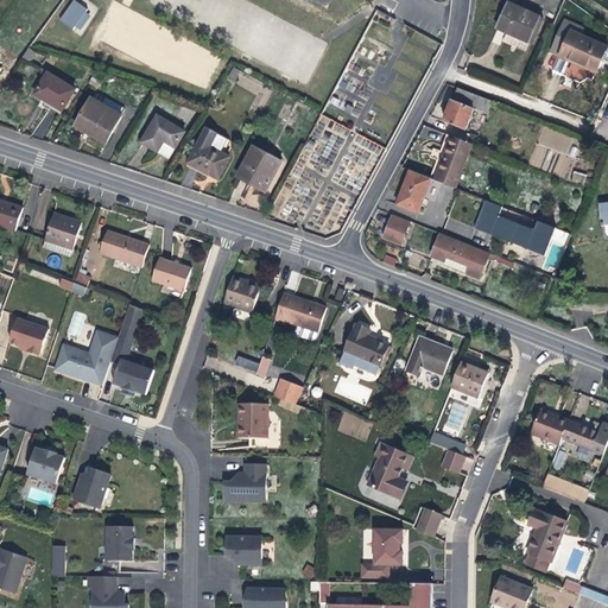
[(529,42),(540,17),(510,4),(499,29),(513,35),(529,42)]
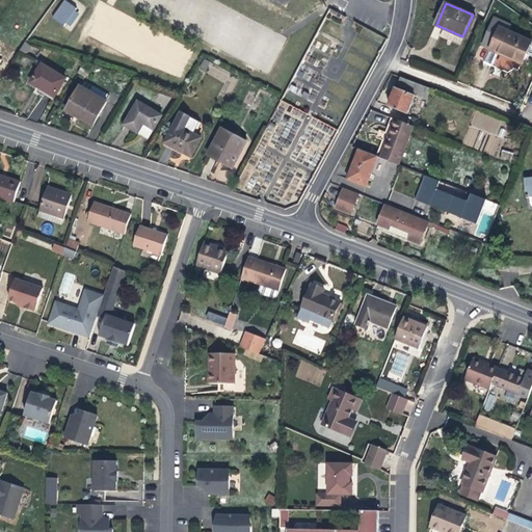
[(76,14),(64,5),(52,24),(62,31),(64,28),(74,17),(76,14)]
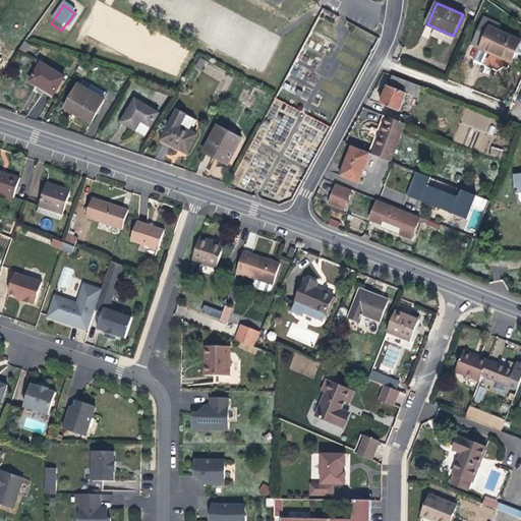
[(458,38),(467,16),(463,14),(453,36),(458,38)]
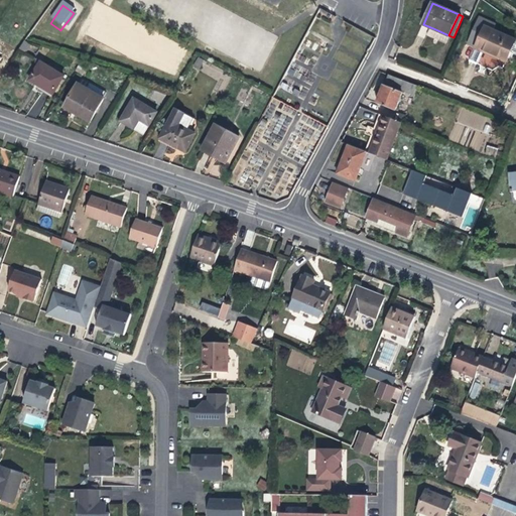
[(77,19),(72,16),(62,27),(69,31),(77,19)]
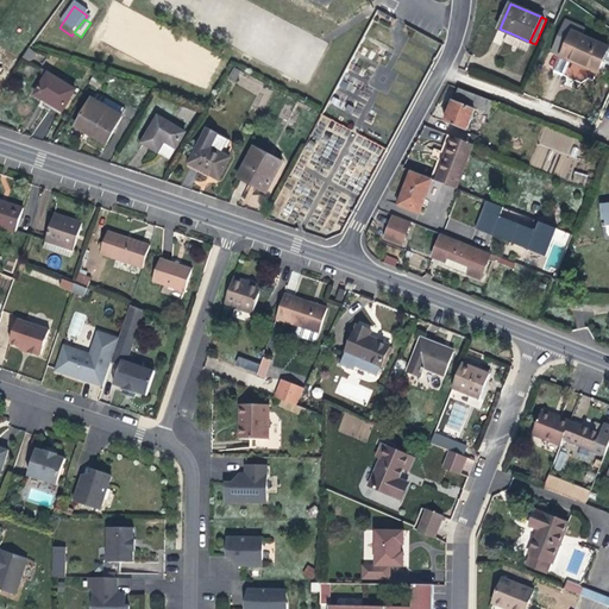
[(608,46),(608,48),(608,46),(608,44),(583,33),(585,27),(565,19),(551,52),(560,57),(556,69),(562,73),(567,60),(578,64),(597,73),(602,60),(608,62),(608,46)]
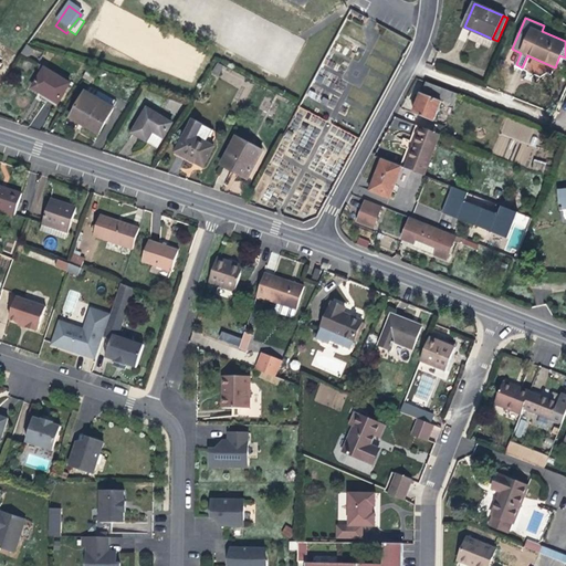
[(165,72),(182,72),(182,54),(189,41),(182,41),(163,32),(164,46),(138,46),(145,33),(145,29),(126,29),(123,35),(117,32),(115,39),(96,39),(140,61),(144,61),(144,66),(154,66),(165,72)]
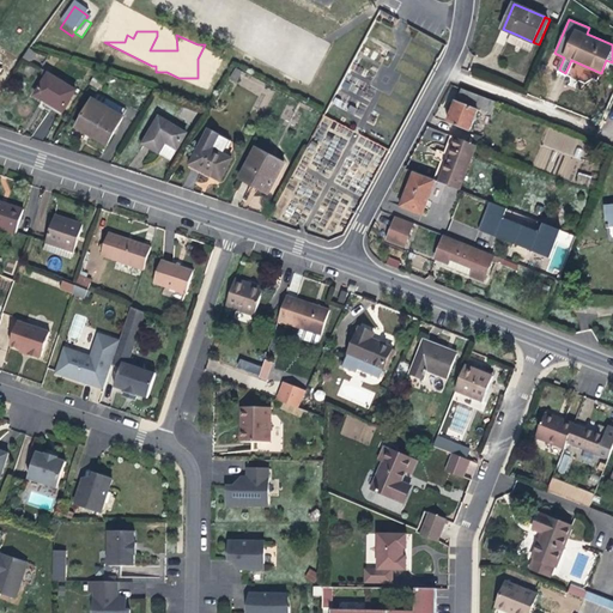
[(37,53),(29,48),(23,59),(30,64),(37,53)]
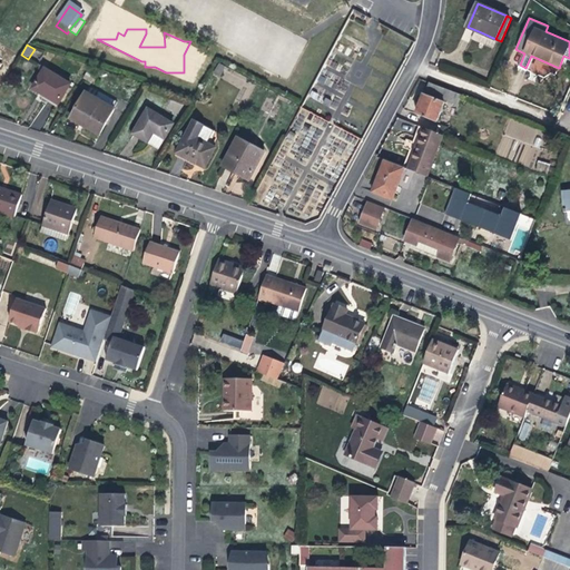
[(226,67),(219,62),(213,72),(220,77),(226,67)]
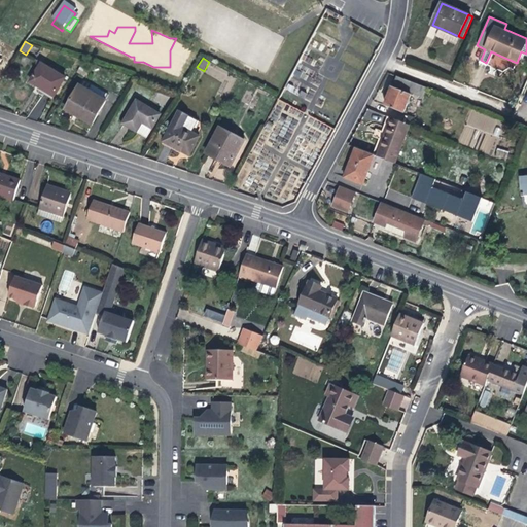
[(66,78),(41,63),(30,82),(38,86),(54,97),(66,78)]
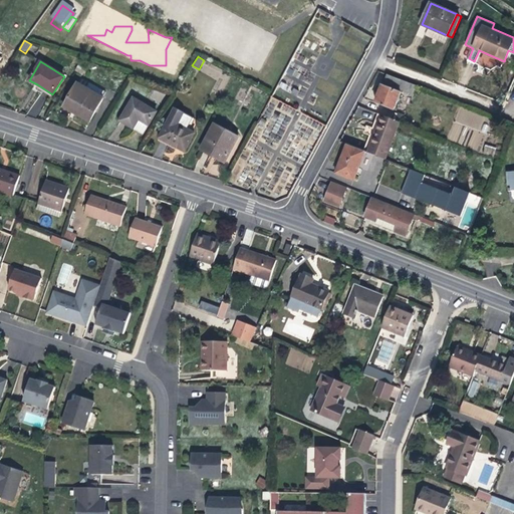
[(413,95),(416,84),(387,73),(380,90),(376,101),(395,108),(401,90),(413,95)]
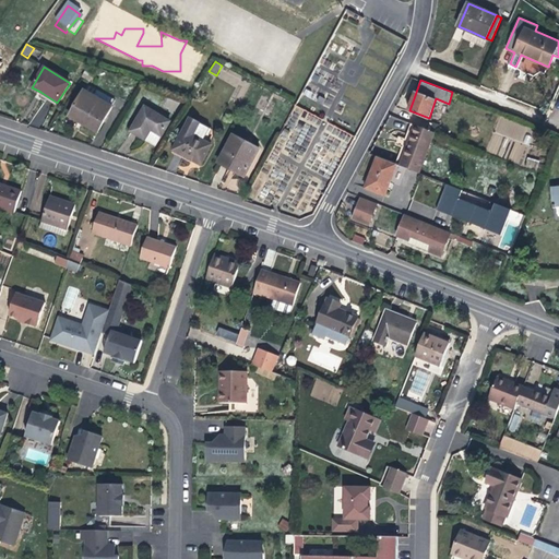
[(97,132),(113,106),(110,105),(114,99),(88,84),(70,115),(79,120),(97,132)]
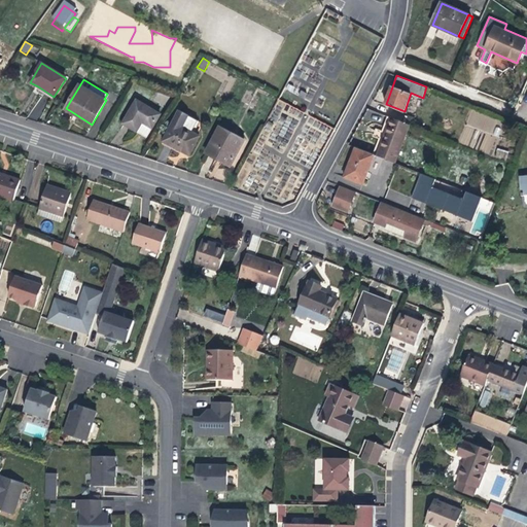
[(151,129),(160,115),(137,101),(124,124),(137,132),(142,124),(151,129)]
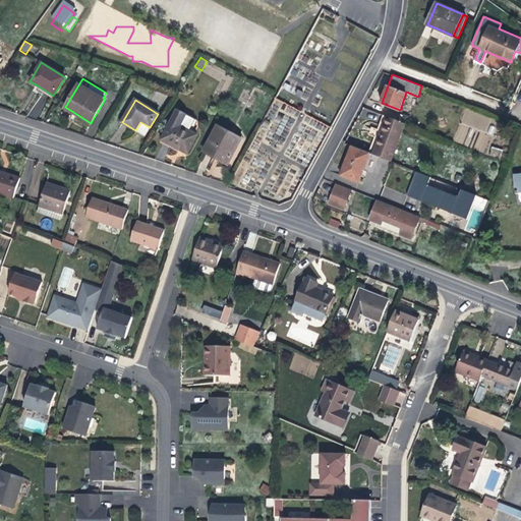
[(383,158),(397,120),(393,118),(387,134),(379,156),(383,158)]
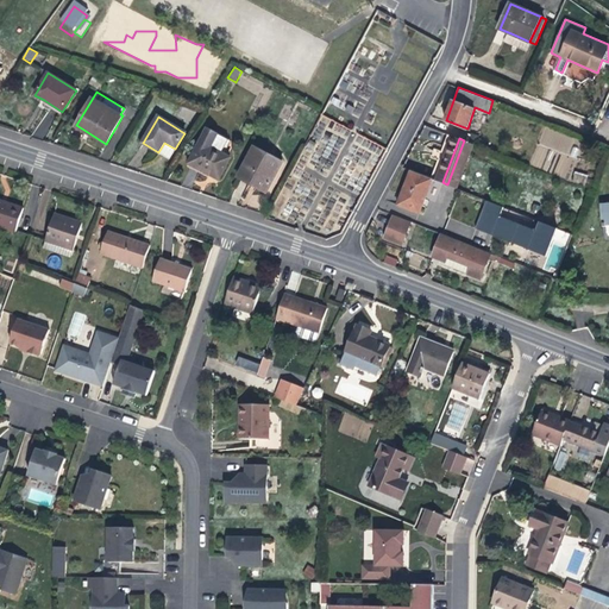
[(468,192),(484,148),(464,140),(447,184),(458,188),(468,192)]
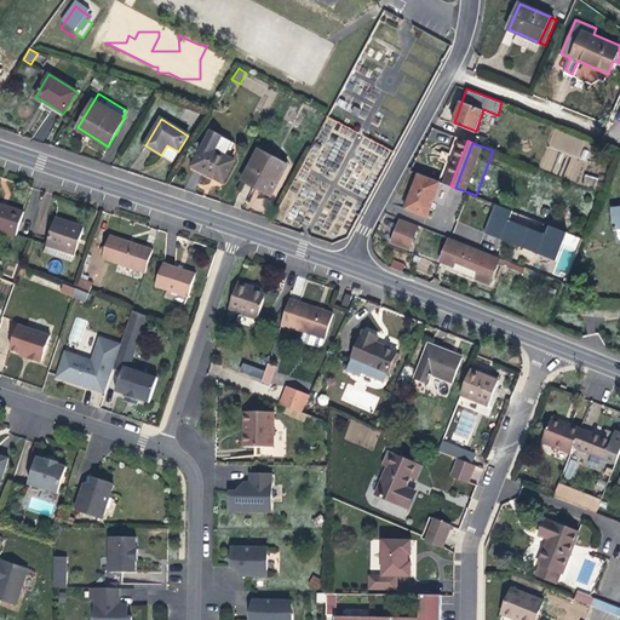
[(172,161),(178,151),(167,145),(161,155),(165,158),(172,161)]
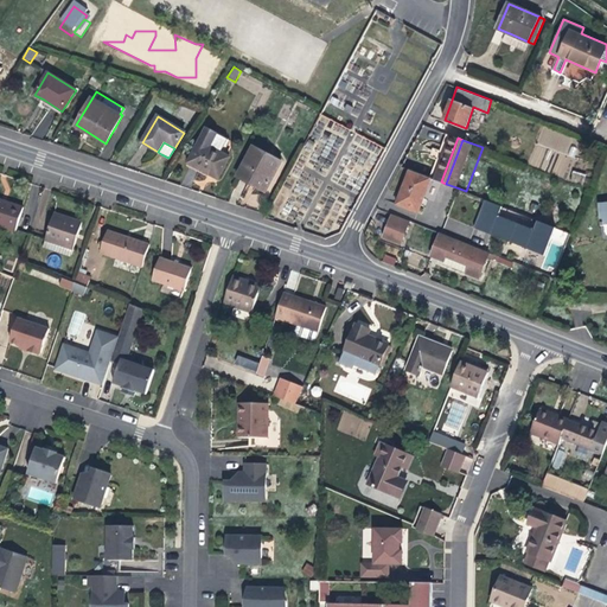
[(229,158),(200,142),(189,163),(210,174),(218,178),(229,158)]
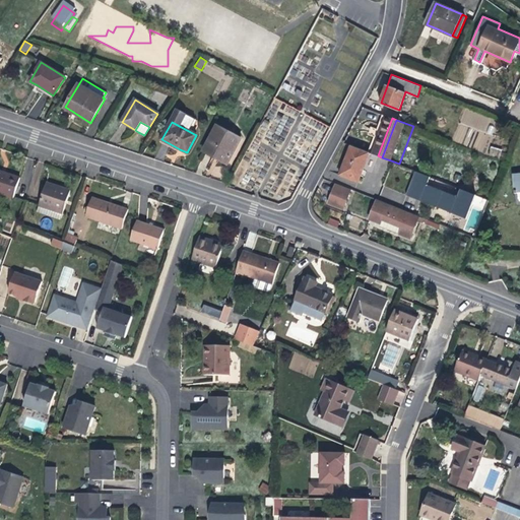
[(241,139),(216,126),(202,151),(214,157),(228,165),(241,139)]
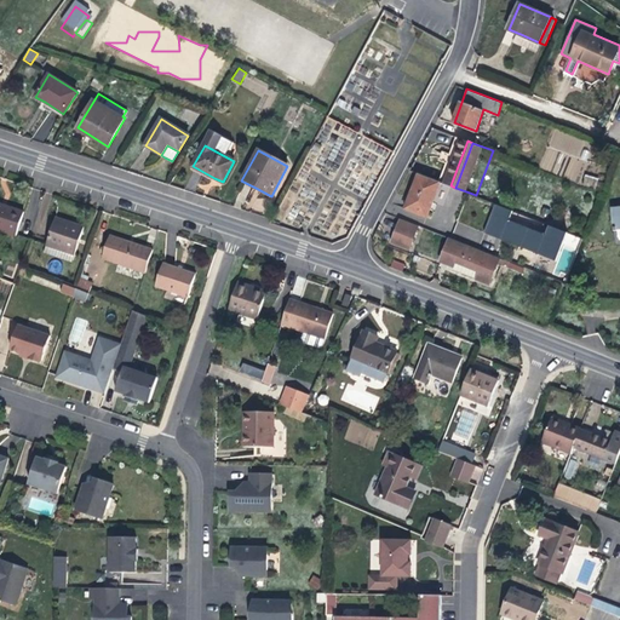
[(428,217),(441,182),(418,173),(411,190),(405,208),(428,217)]
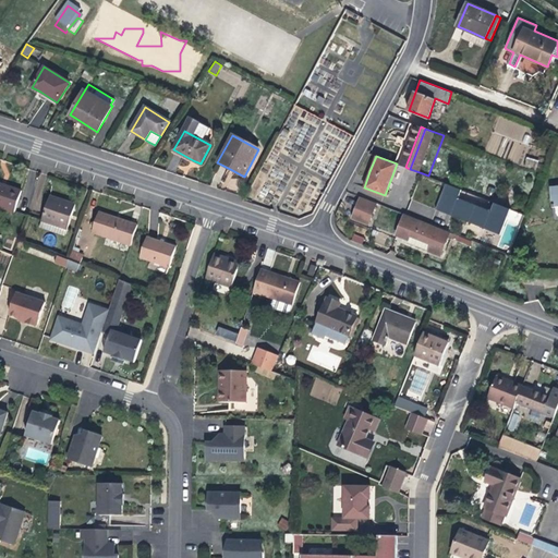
[(535,167),(536,159),(526,158),(525,166),(535,167)]
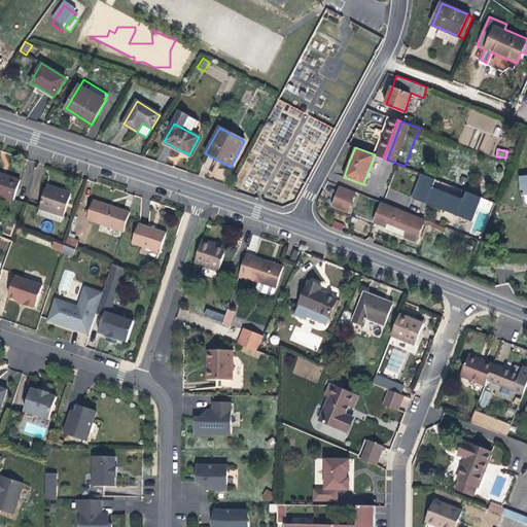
[(405,166),(396,163),(393,171),(406,175),(409,168),(405,166)]
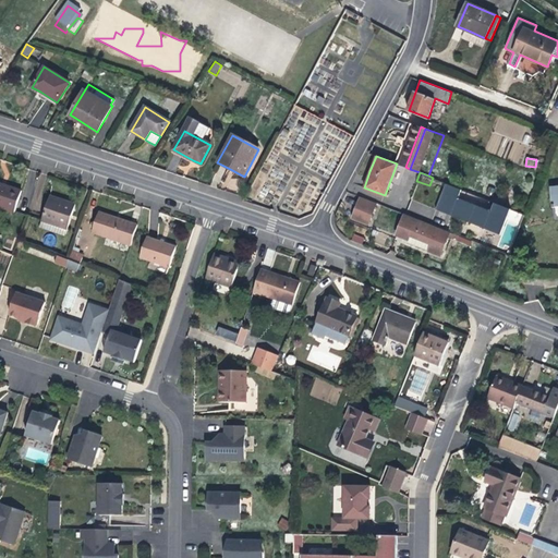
[(0,206),(14,211),(21,191),(3,185),(0,183),(0,206)]
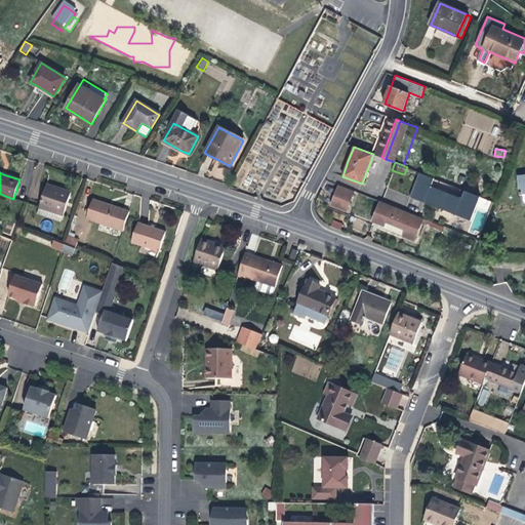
[(433,187),(435,178),(420,172),(415,189),(412,197),(426,202),(462,215),(473,219),(482,198),(468,192),(463,199),(433,187)]
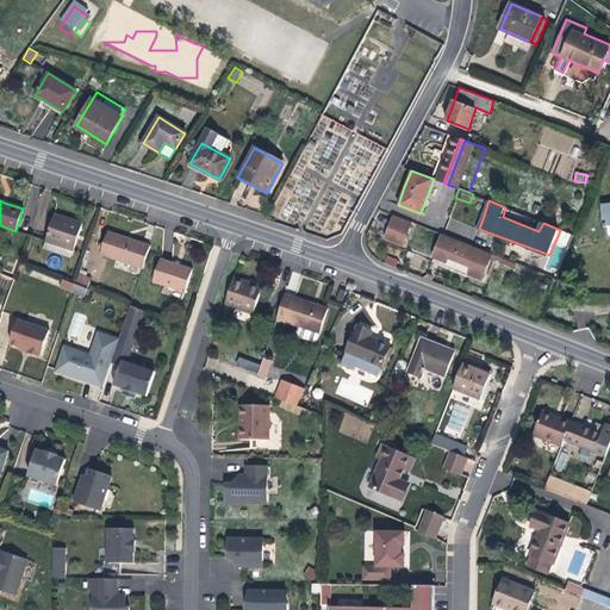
[(542,207),(534,205),(531,212),(540,215),(542,207)]
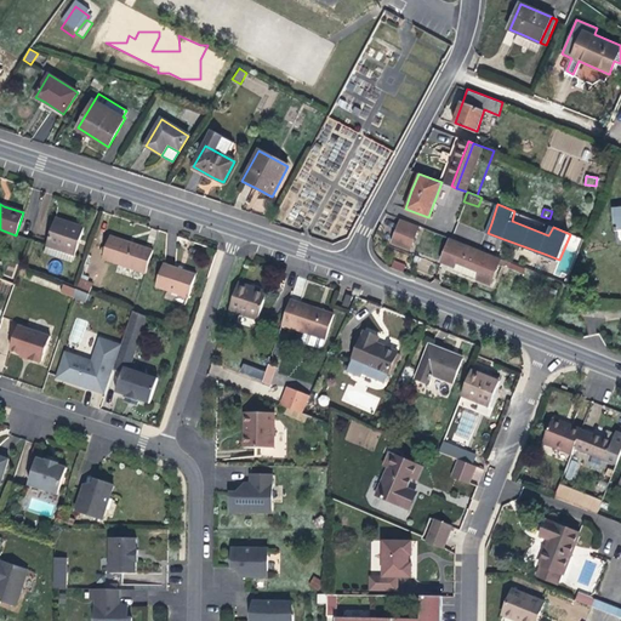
[(74,254),(83,227),(69,222),(64,220),(63,222),(55,218),(46,245),(74,254)]
